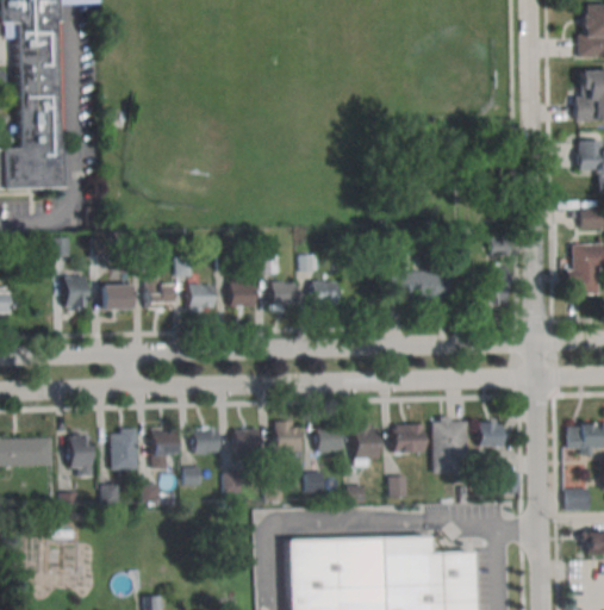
[(0,187),(62,187),(58,2),(57,0),(0,0),(1,23),(6,23),(7,37),(18,37),(20,147),(0,147),(0,187)]
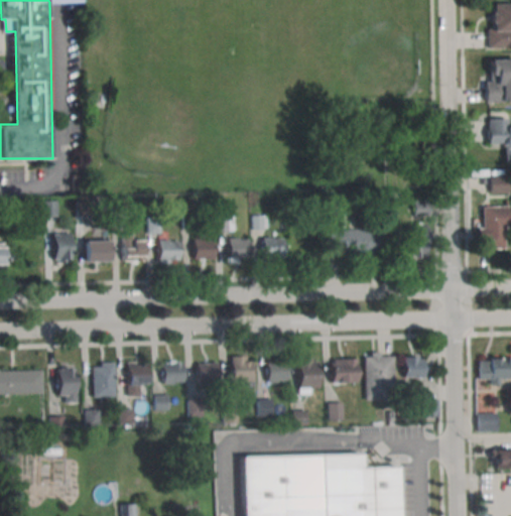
[(510,3),(491,3),(491,47),(510,47),(510,3)]
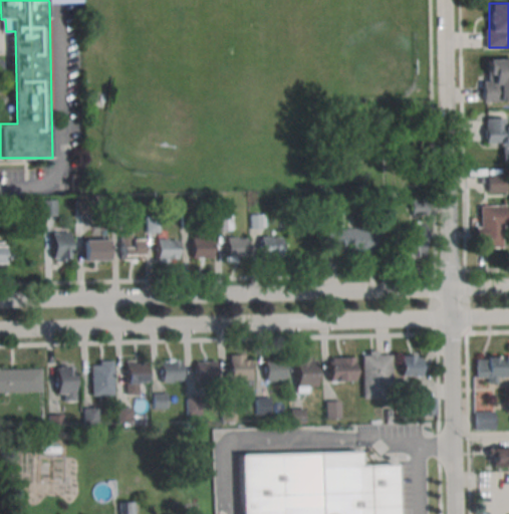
[(487,101),(508,101),(508,58),(487,58),(487,101)]
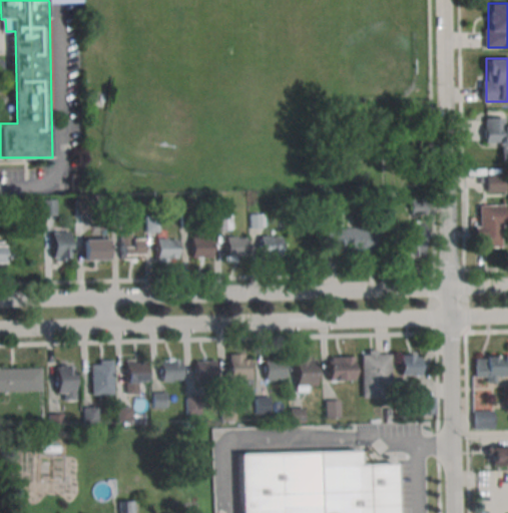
[(507,116),(487,117),(488,142),(503,142),(504,160),(507,160),(507,116)]
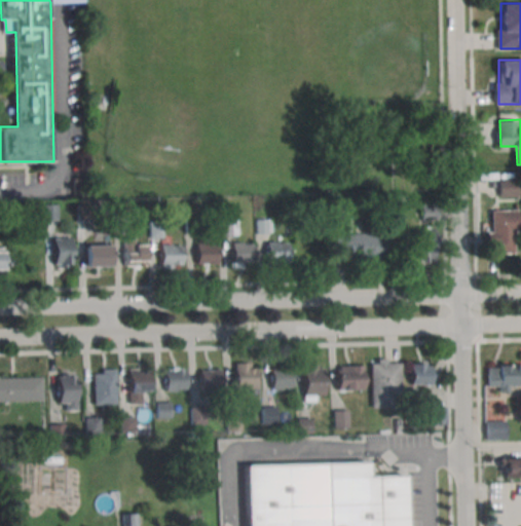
[(520,178),(503,178),(503,197),(520,197),(520,178)]
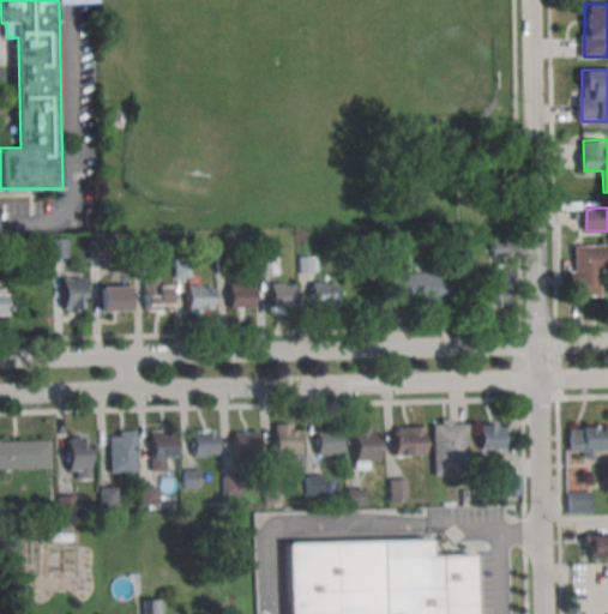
[(155,252),(155,234),(138,234),(138,252),(155,252)]
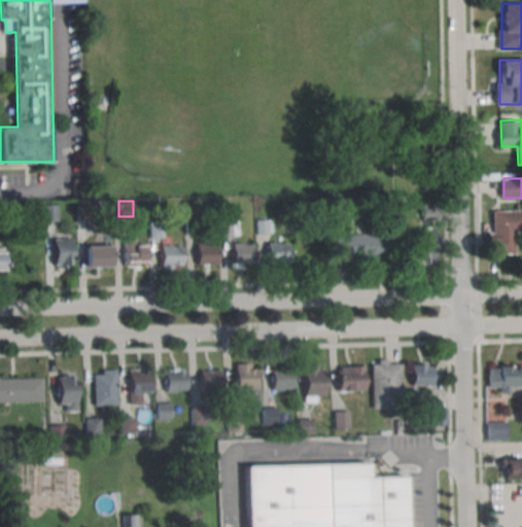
[(443,203),(443,219),(426,219),(425,204),(443,203)]
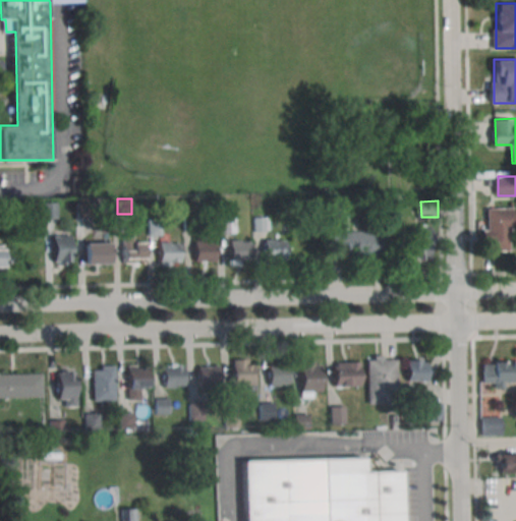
[(94,218),(94,203),(79,204),(80,218),(94,218)]
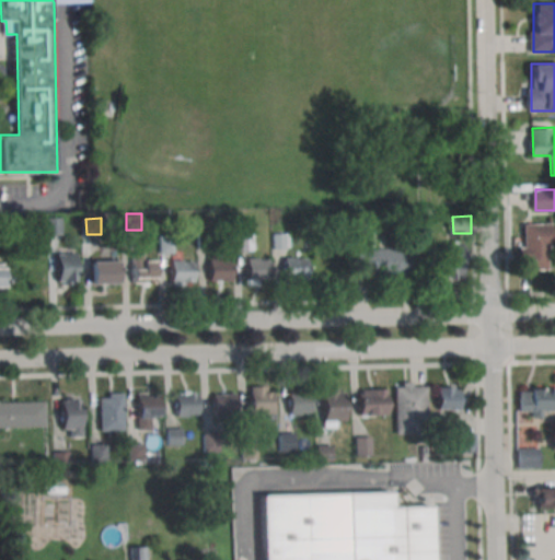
[(525,222),(525,269),(553,269),(553,222),(525,222)]
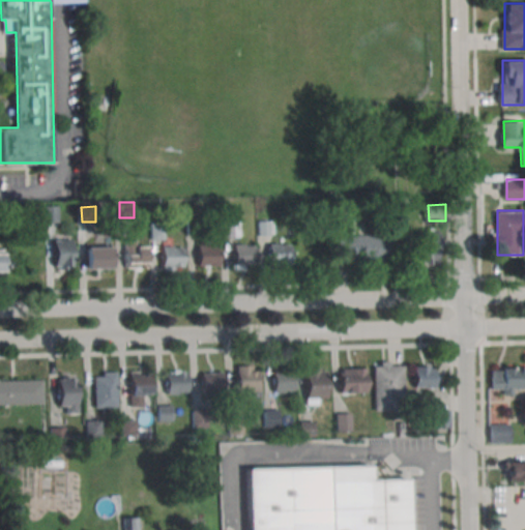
[(226,219),(226,237),(244,237),(244,219),(226,219)]
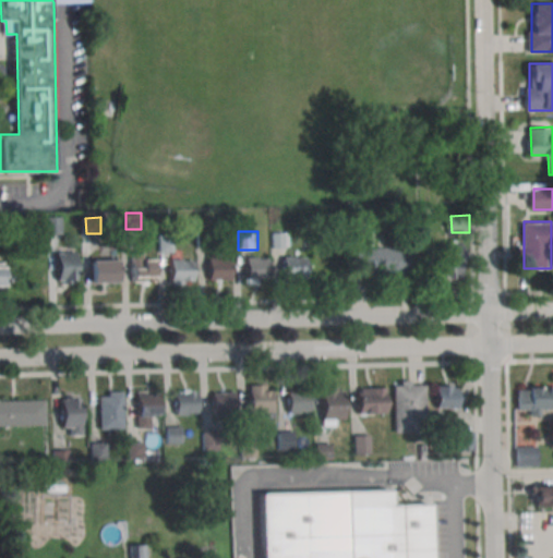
[(275,247),(291,247),(291,232),(275,232),(275,247)]
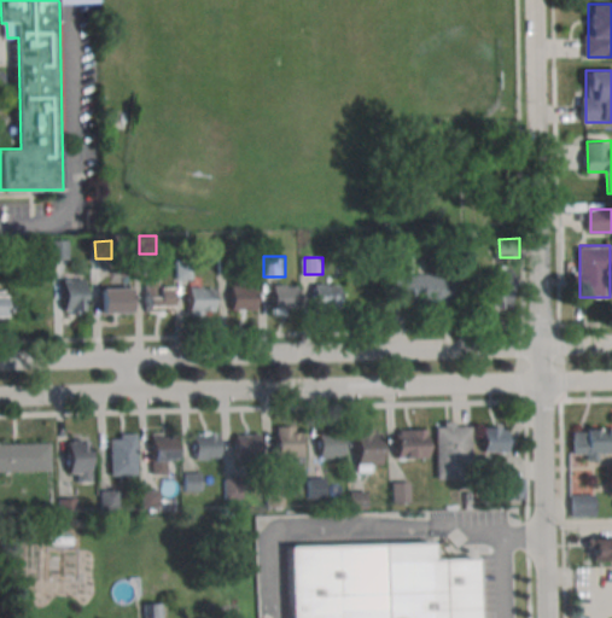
[(194,260),(196,279),(180,280),(179,260),(194,260)]
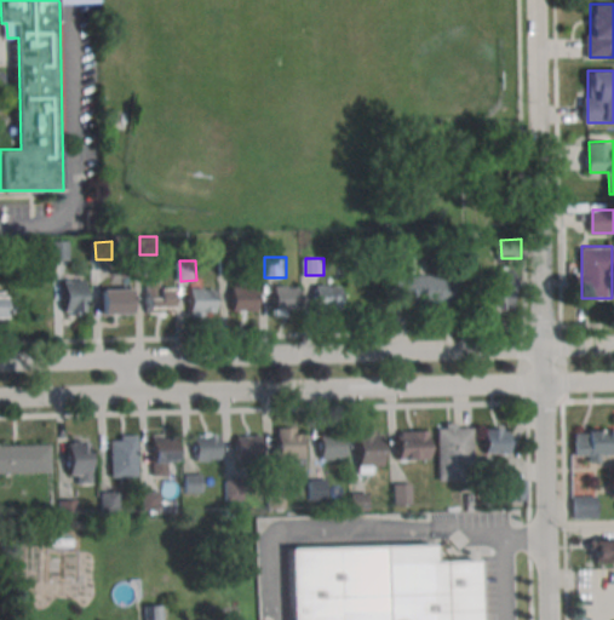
[(518,268),(494,268),(494,308),(518,308),(518,268)]
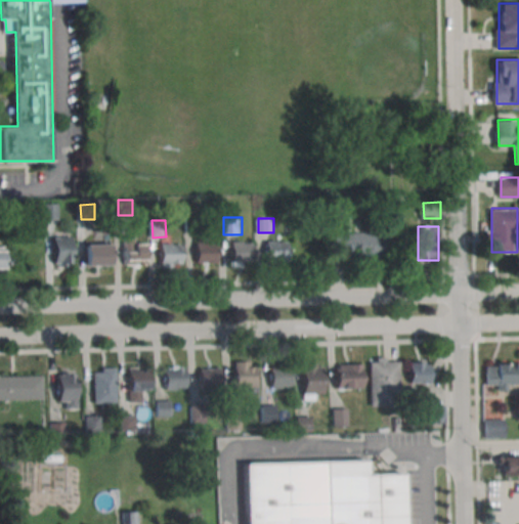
[(395,256),(394,232),(332,235),(333,259),(395,256)]
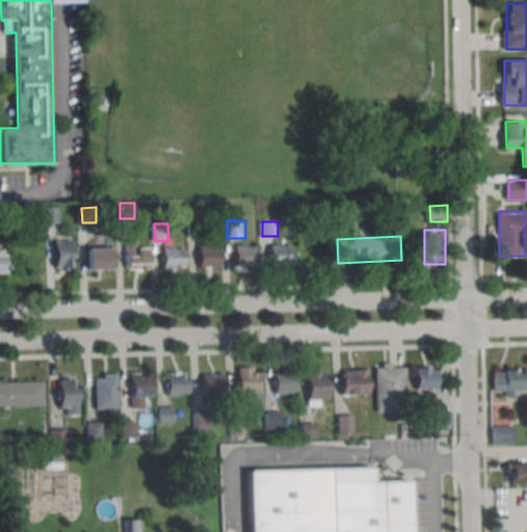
[(76,240),(57,240),(57,268),(76,268),(76,240)]
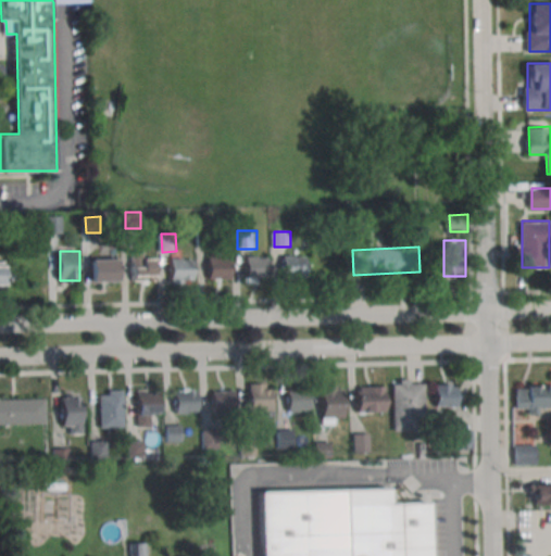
[(147,252),(134,252),(134,280),(160,280),(160,258),(147,258),(147,252)]
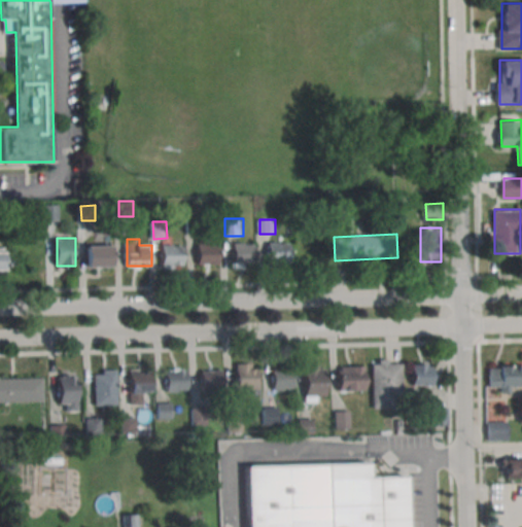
[(236,267),(256,267),(256,242),(236,242),(236,267)]
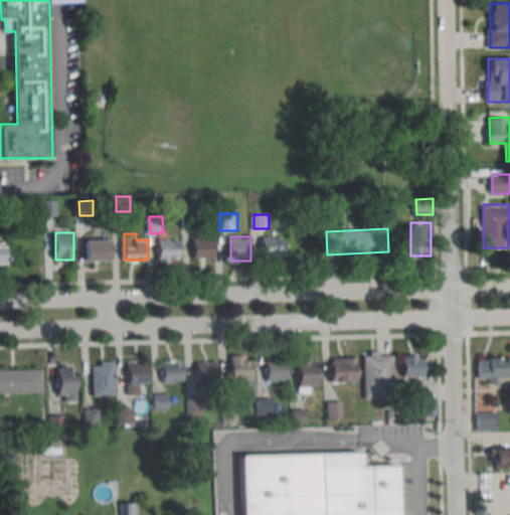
[(265,256),(287,256),(287,236),(265,236),(265,256)]
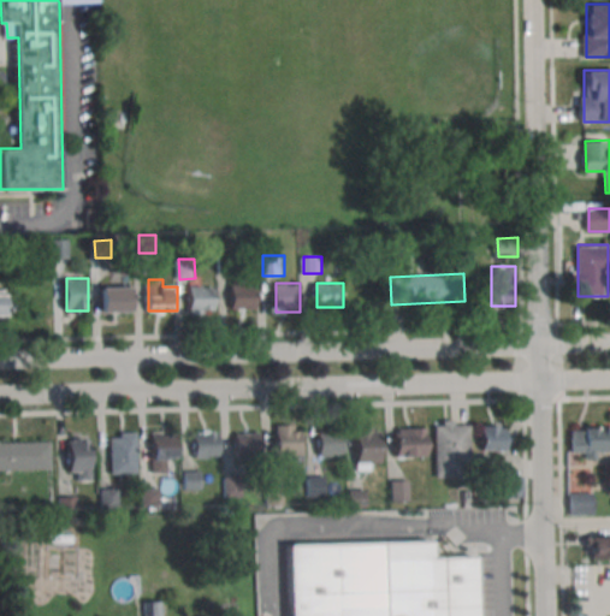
[(378,302),(378,283),(353,283),(353,302),(378,302)]
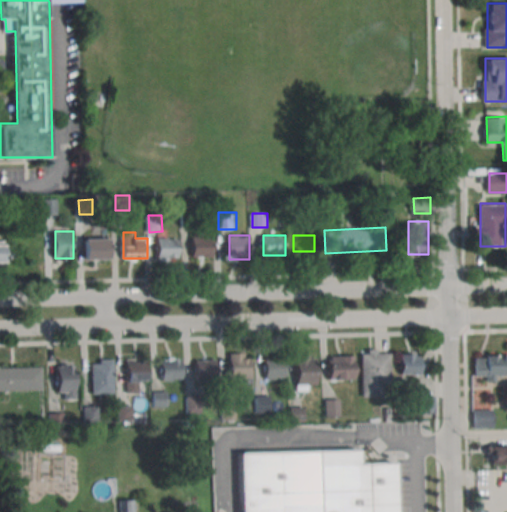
[(214,257),(214,236),(194,236),(194,257),(214,257)]
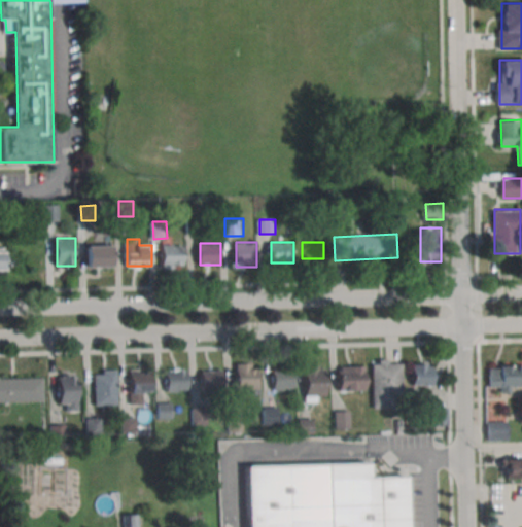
[(186,244),(164,244),(164,268),(186,268),(186,244)]
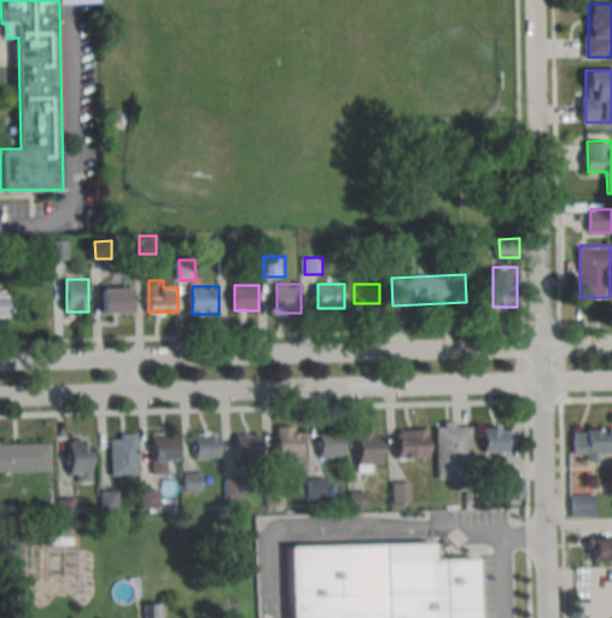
[(132,289),(133,313),(104,314),(104,289),(132,289)]
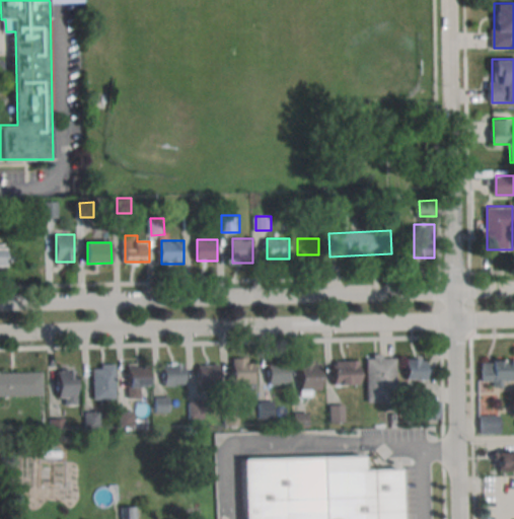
[(0,266),(8,266),(8,244),(0,244),(0,266)]
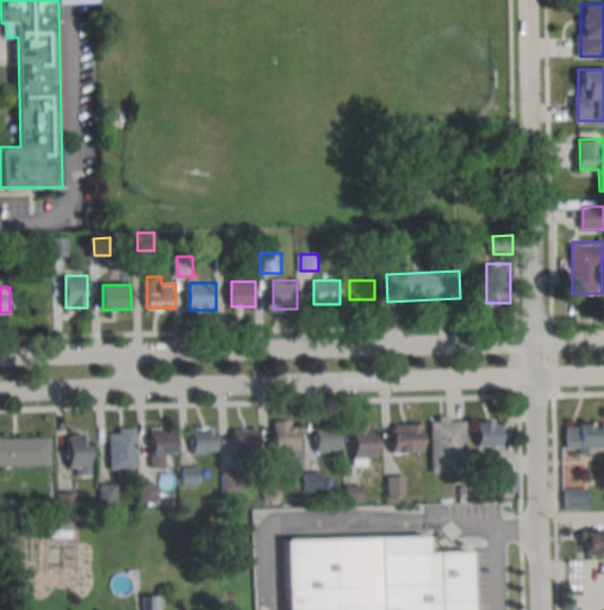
[(467,417),(435,417),(434,472),(456,472),(456,460),(467,460),(467,417)]
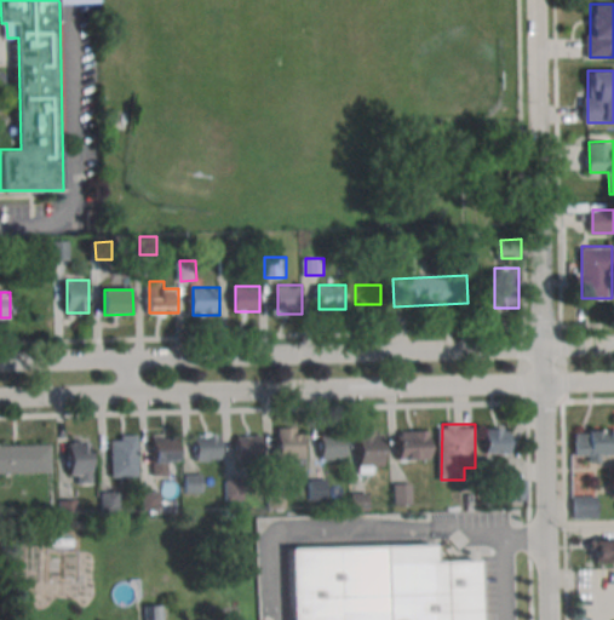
[(308,428),(282,428),(282,466),(308,466),(308,428)]
